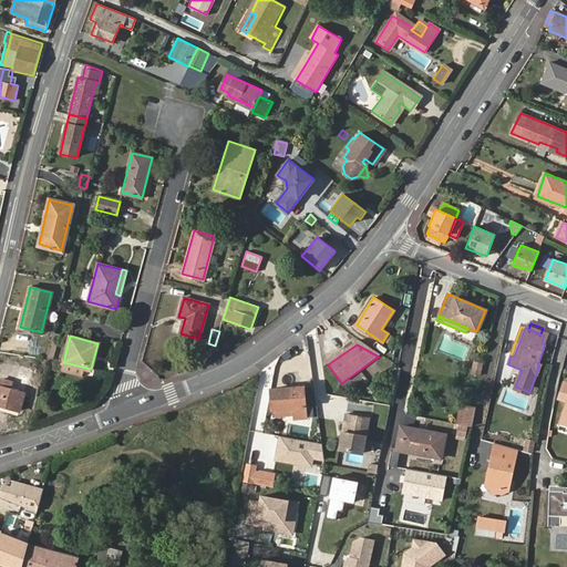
[(482,363),(474,362),(472,373),(480,375),(482,363)]
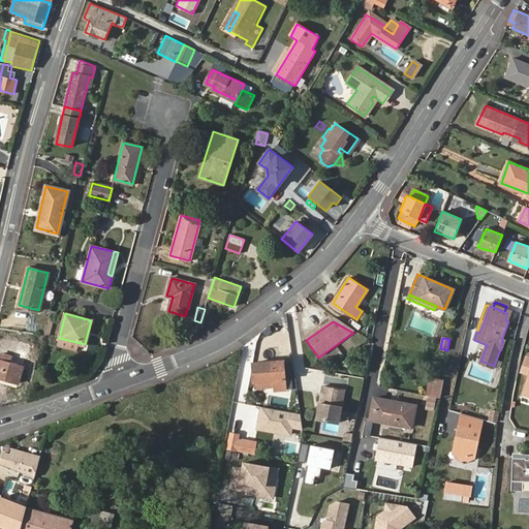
[(12,355),(25,359),(28,360),(31,345),(17,341),(12,355)]
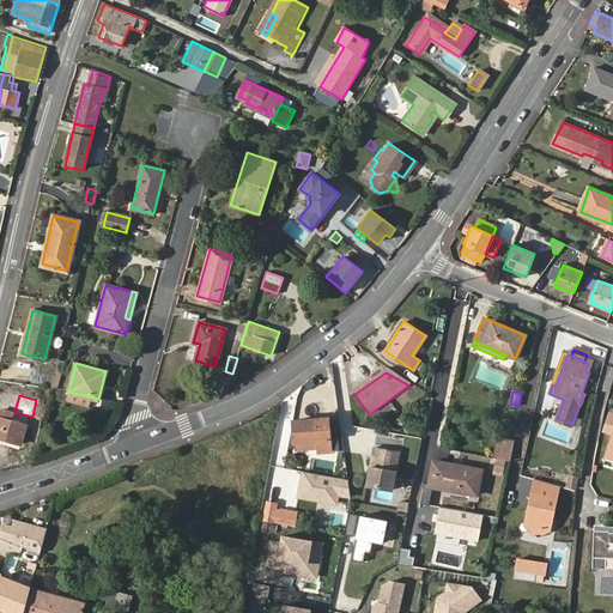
[(0,437),(22,444),(26,423),(12,419),(14,413),(0,410),(0,437)]
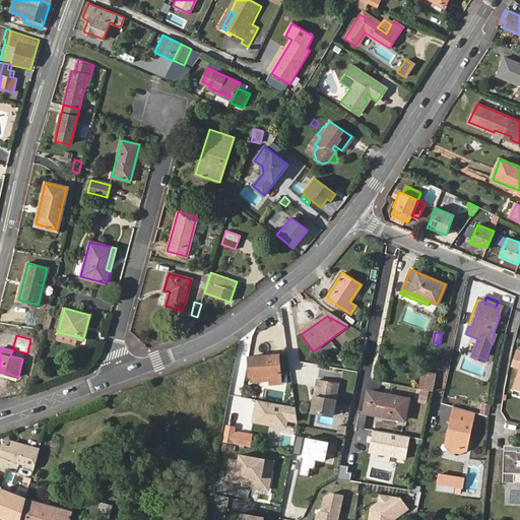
[(22,359),(24,352),(12,349),(12,350),(10,355),(22,359)]
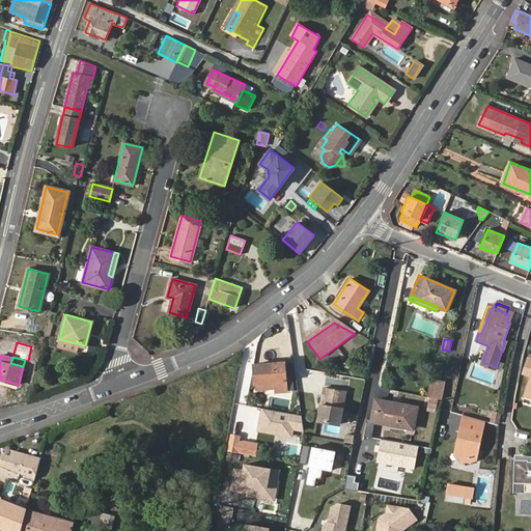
[(276,392),(287,391),(284,362),(253,364),(254,384),(275,382),(276,392)]
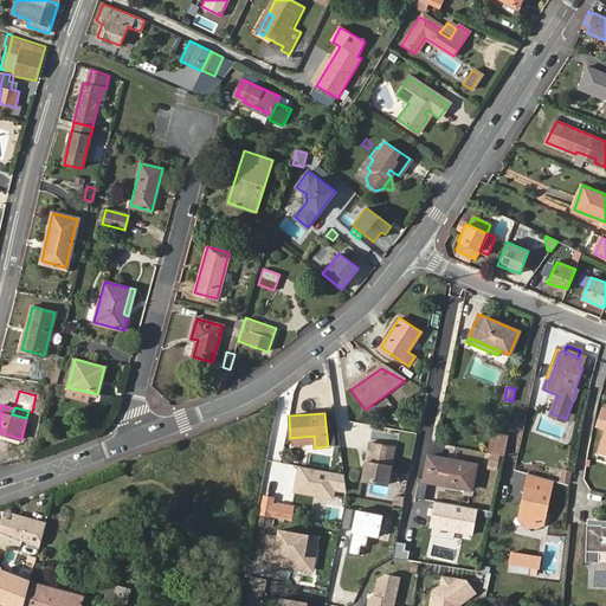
[(490,432),(487,452),(495,455),(500,434),(490,432)]
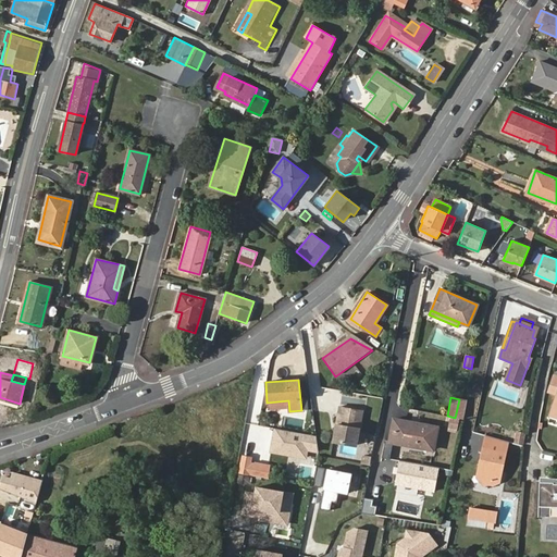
[(459,399),(455,418),(463,419),(467,400),(459,399)]
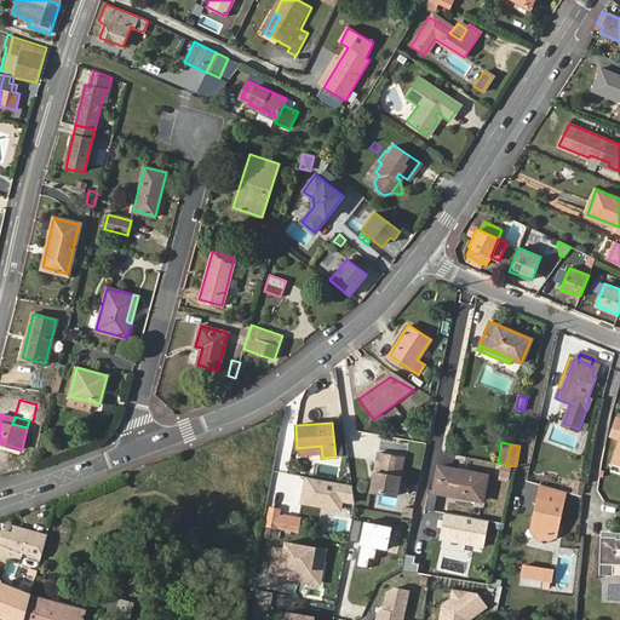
[(396,497),(403,458),(378,453),(371,492),(396,497)]
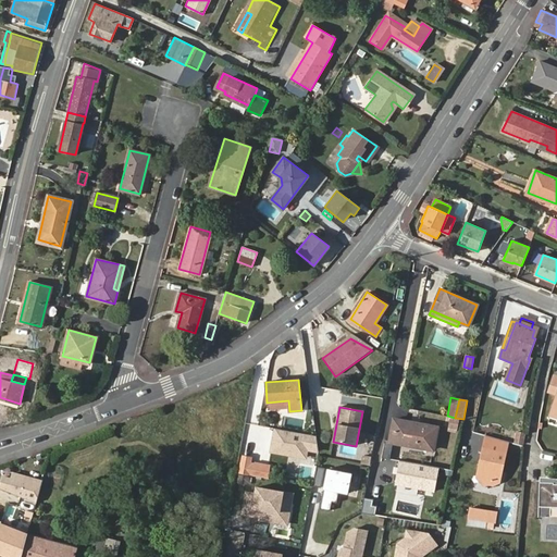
[(433,450),(437,426),(394,419),(390,442),(433,450)]
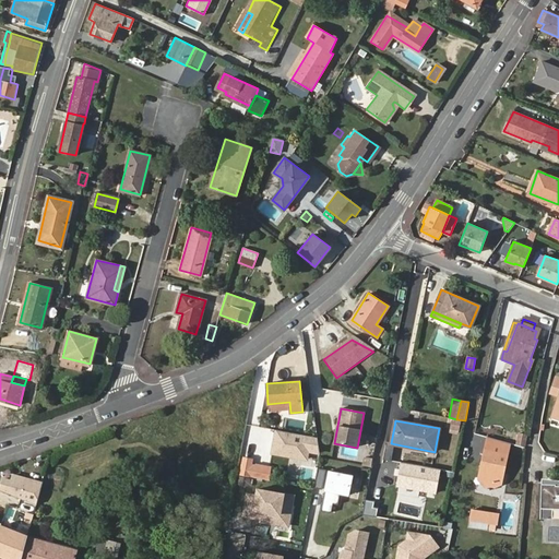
[(318,437),(274,430),(271,455),(307,461),(308,453),(320,454),(318,437)]
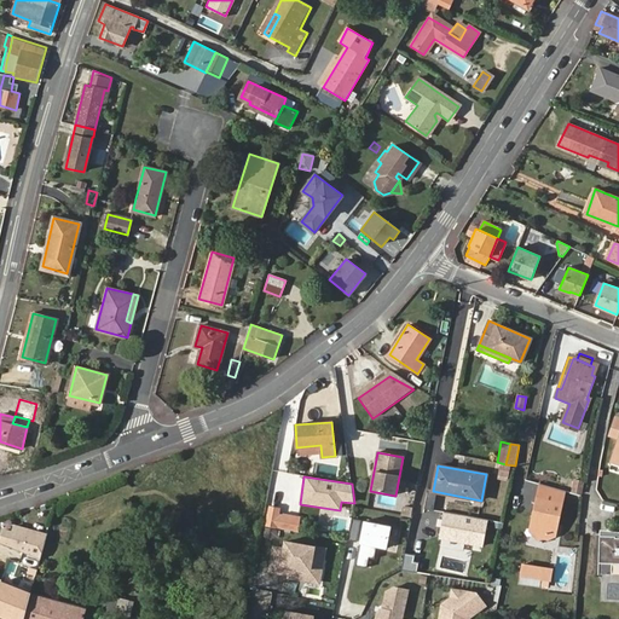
[(573,479),(571,492),(582,495),(584,481),(573,479)]
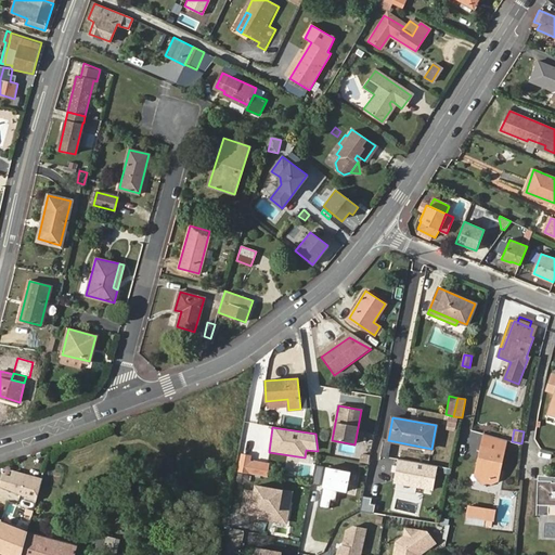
[(481,460),(478,478),(497,482),(503,453),(481,449),(479,459),(481,460)]
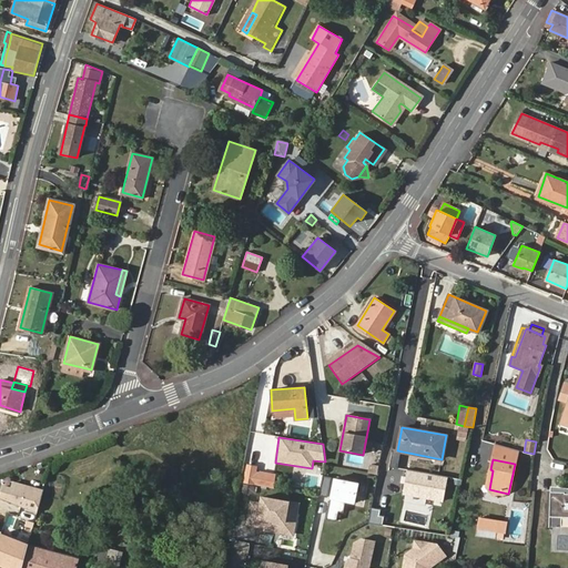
[(246,465),(242,482),(253,484),(256,467),(246,465)]
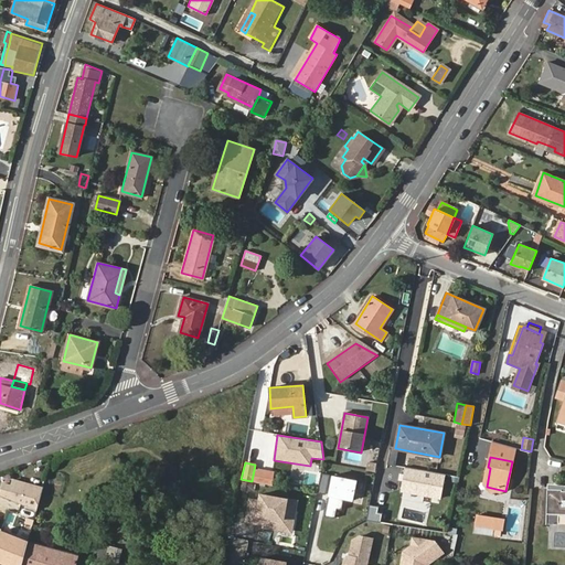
[(274,469),(259,467),(257,481),(272,483),(274,469)]
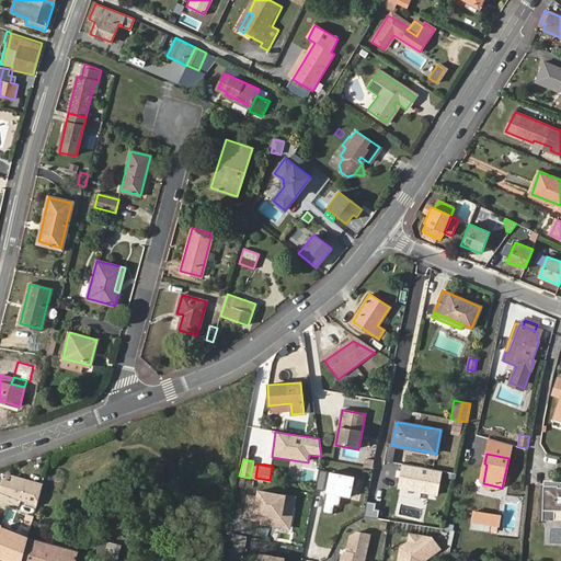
[(442,471),(402,465),(398,490),(438,495),(442,471)]
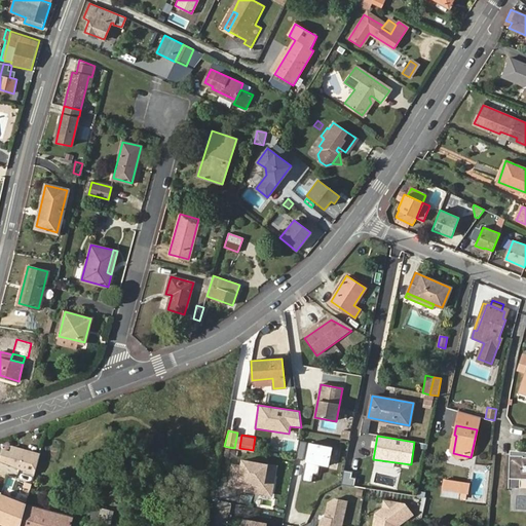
[(299,441),(295,458),(302,460),(306,442),(299,441)]
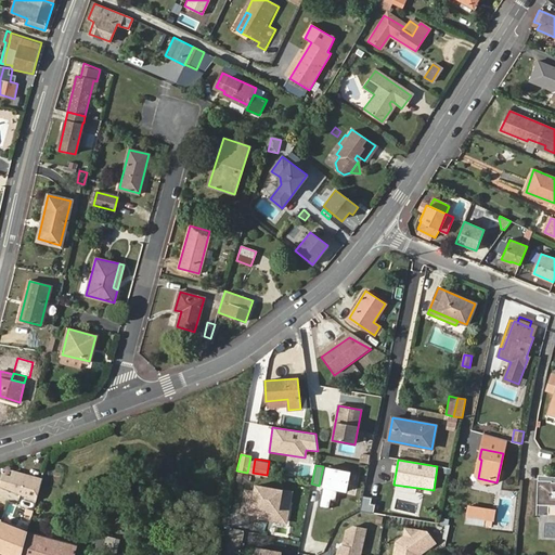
[(350,473),(326,467),(322,487),(325,487),(324,490),(321,490),(317,506),(327,508),(330,500),(334,501),(337,490),(346,492),(350,473)]
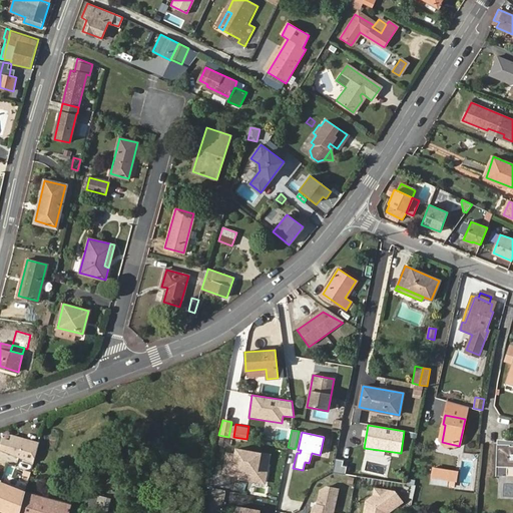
[(512,447),(508,447),(509,446),(495,445),(494,467),(505,468),(512,468),(512,447)]
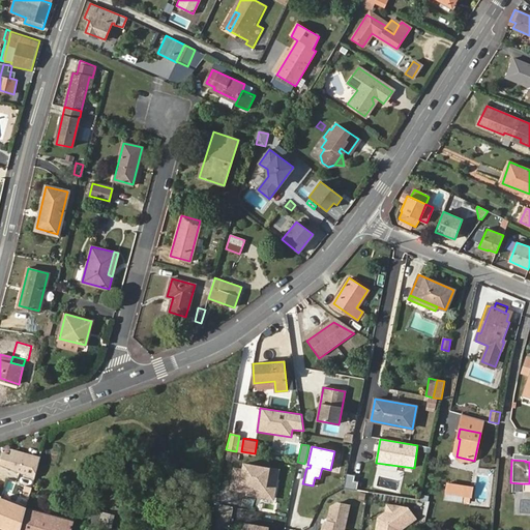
[(22,477),(31,479),(35,464),(25,462),(22,477)]
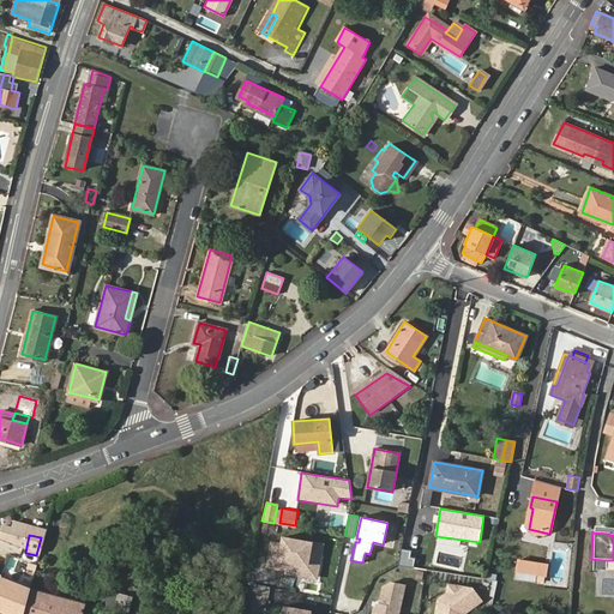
[(317,566),(321,543),(282,537),(281,545),(270,542),(266,566),(277,567),(277,566),(286,567),(286,572),(304,576),(306,564),(317,566)]
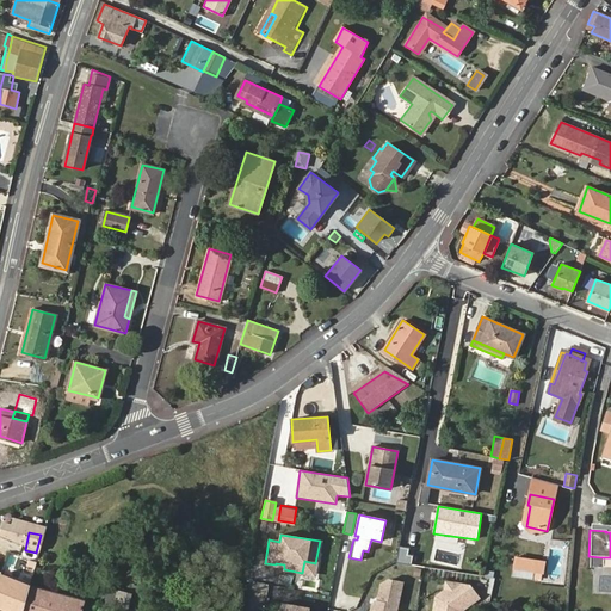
[(551,541),(549,565),(562,566),(565,543),(551,541)]
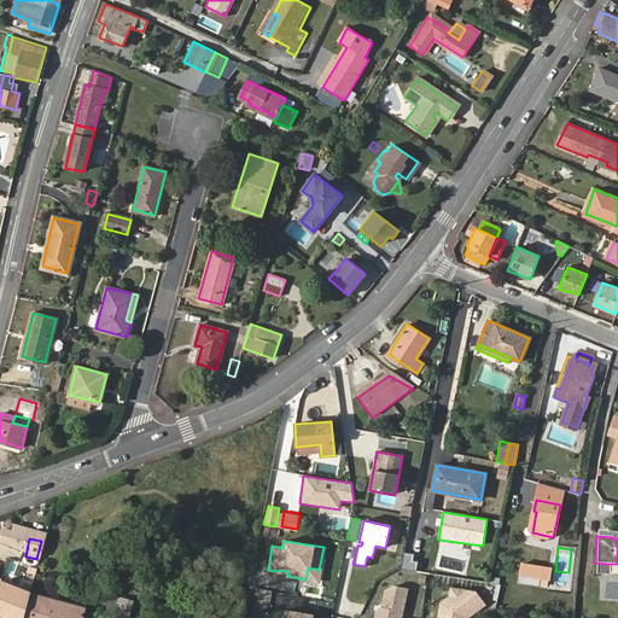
[(607,575),(608,564),(595,563),(594,575),(607,575)]
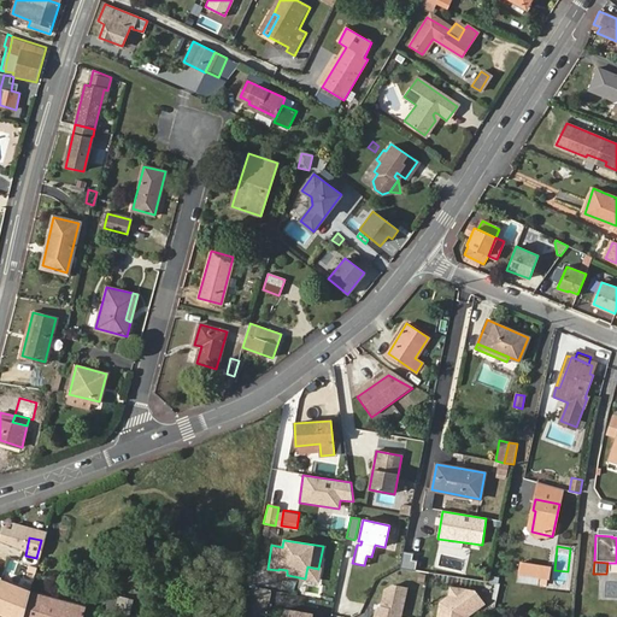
[(518,575),(548,580),(551,568),(521,563),(518,575)]
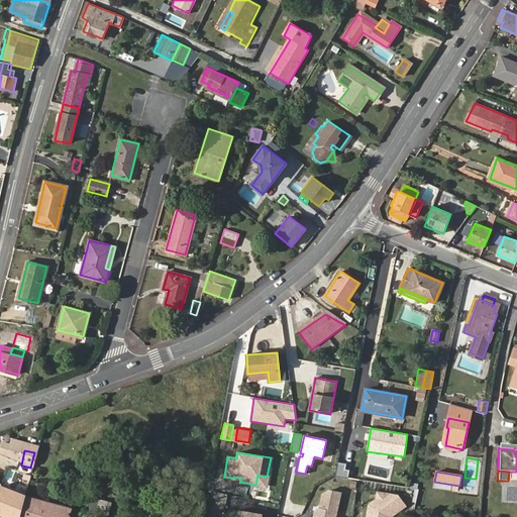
[(255,485),(266,486),(267,477),(257,475),(255,485)]
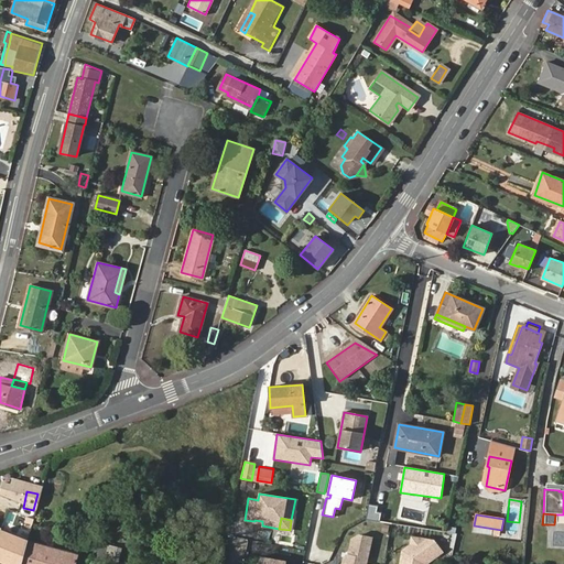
[(0,561),(7,563),(21,563),(28,540),(0,529),(0,561)]
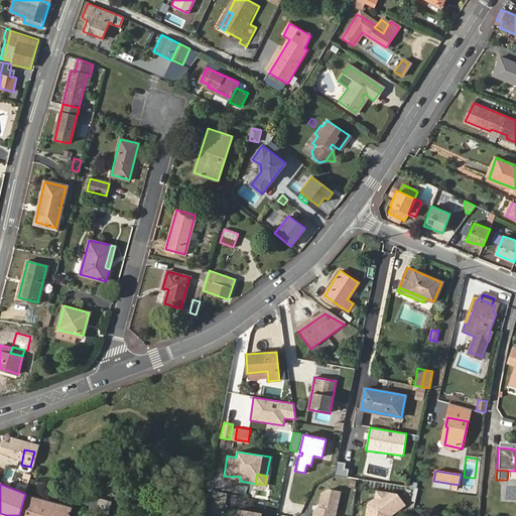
[(312,515),(334,515),(340,492),(329,489),(321,493),(318,507),(314,510),(312,515)]
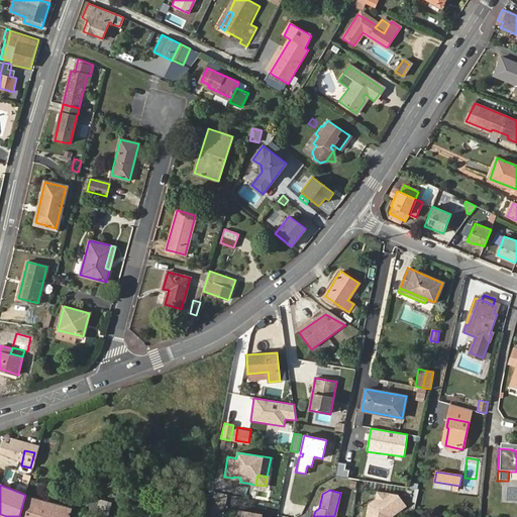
[(389,516),(406,506),(398,497),(379,494),(378,499),(369,505),(366,516),(389,516)]
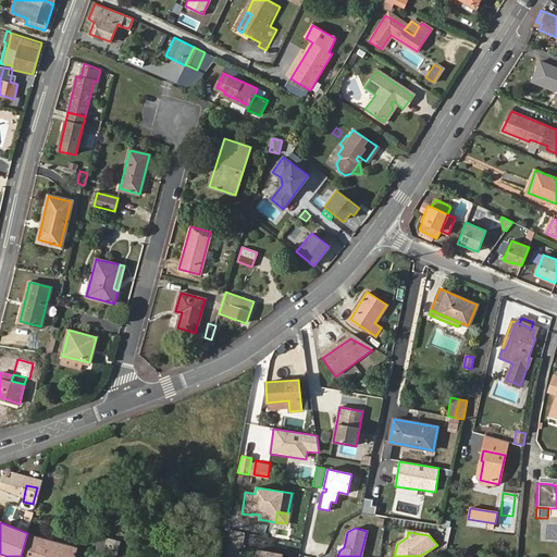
[(78,548),(27,533),(21,556),(75,556),(77,552),(78,548)]
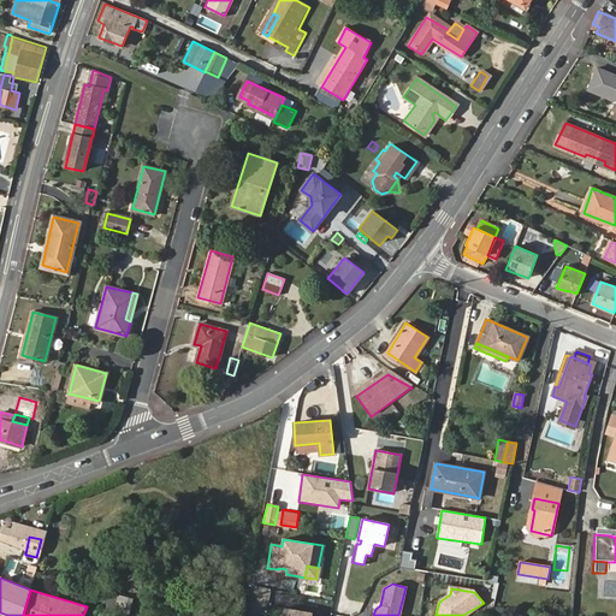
[(131,611),(135,598),(119,594),(116,608),(131,611)]
